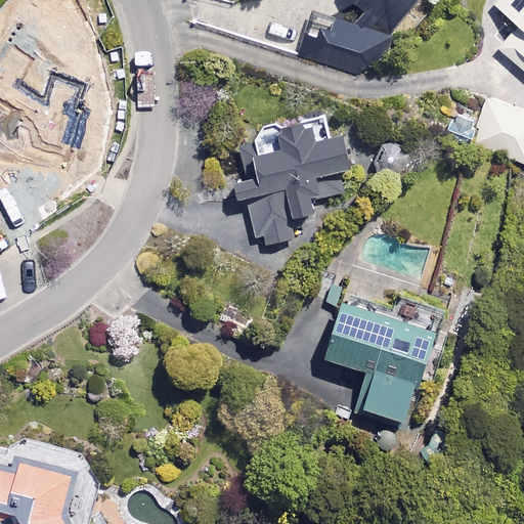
[(361,74),(381,63),(389,34),(373,30),(379,23),(393,35),(421,0),(350,0),(364,11),(355,24),(313,12),(301,57),(361,74)]
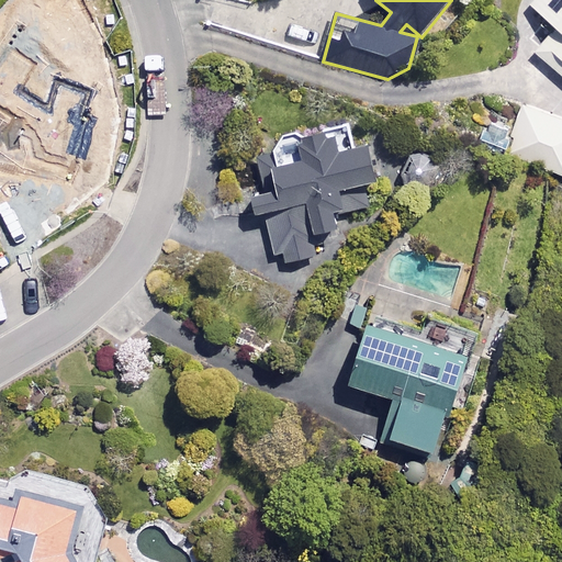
[(561,0),(528,0),(527,2),(555,25),(535,53),(561,74),(561,0)]
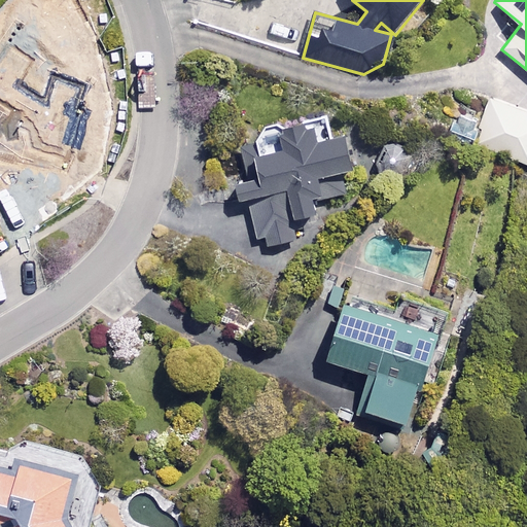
[(526,111),(490,100),(476,146),(526,163),(526,111)]
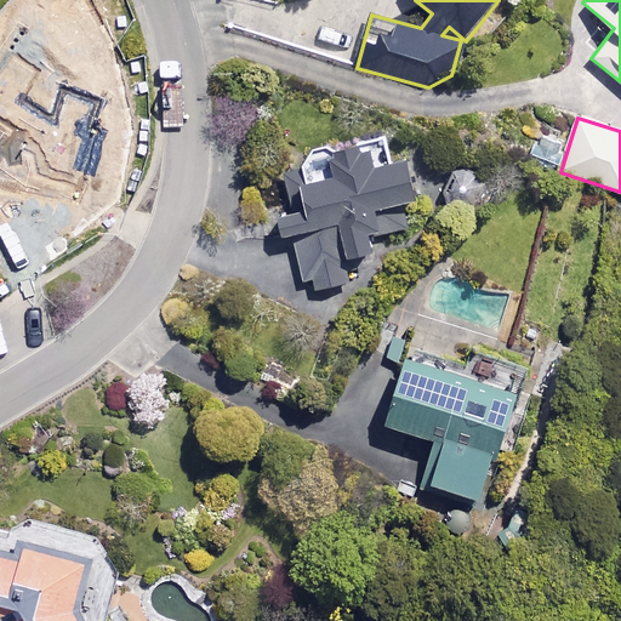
[(288,210),(303,283),(311,281),(313,289),(351,280),(345,257),(371,251),(368,235),(404,227),(398,201),(415,198),(406,158),(370,166),(365,141),(320,151),(326,177),(301,183),(306,205),(288,210)]
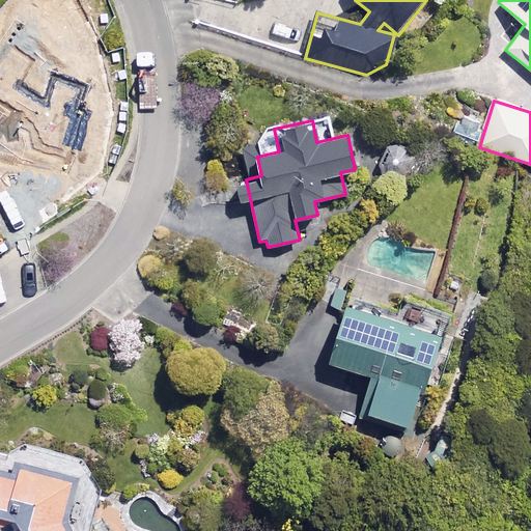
[(439,330),(346,303),(330,360),(373,373),(363,410),(411,423),(439,330)]
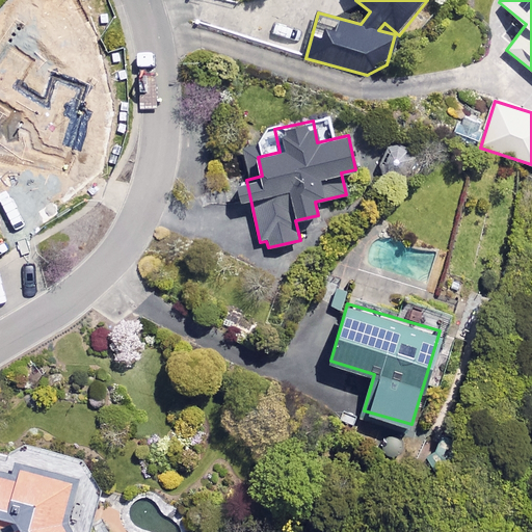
[(16,479),(0,474),(0,527),(1,527),(3,531),(68,531),(61,520),(72,481),(19,467),(16,479)]
